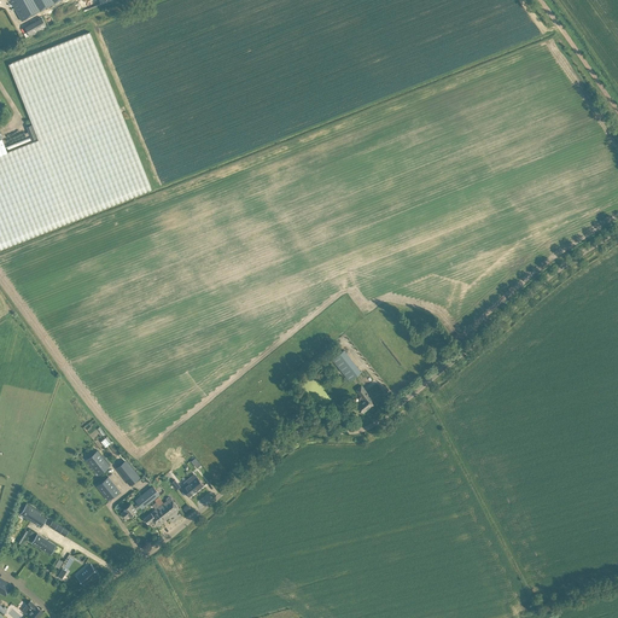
[(59,0),(10,0),(22,21),(59,0)]
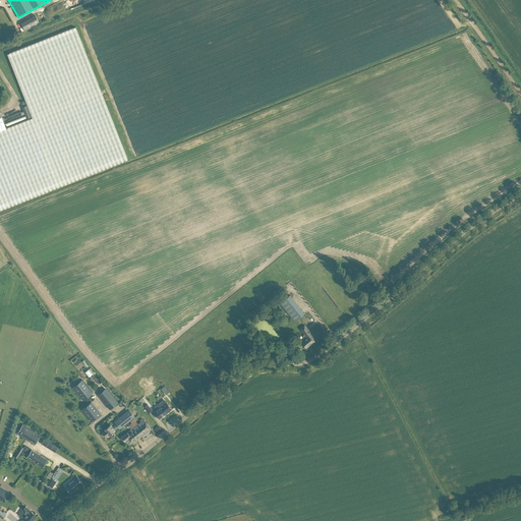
[(20,26),(22,30),(24,29),(25,31),(40,22),(36,14),(21,23),(22,25),(20,26)]
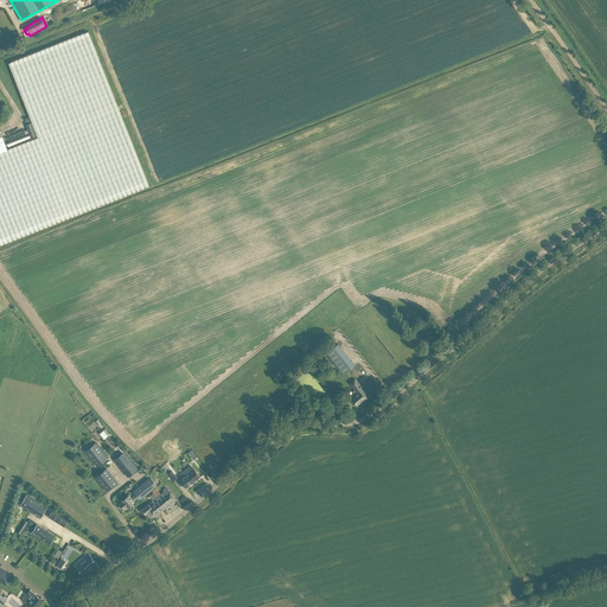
[(0,244),(149,186),(90,37),(88,31),(8,63),(38,138),(7,149),(4,140),(0,132),(0,244)]
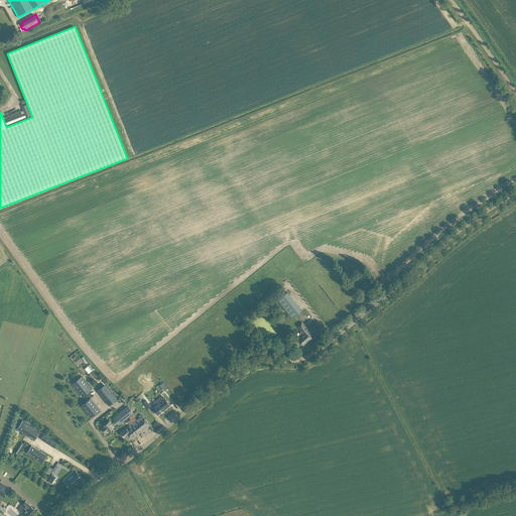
[(277,299),(292,317),(301,309),(287,292),(277,299)]
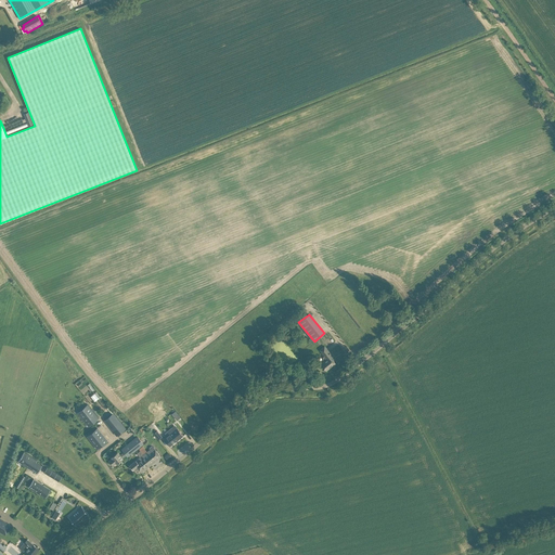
[(334,358),(326,348),(324,346),(320,349),(324,356),(323,357),(323,359),(324,361),(321,363),(326,370),(335,363),(334,361),(333,361),(332,360),(334,358)]
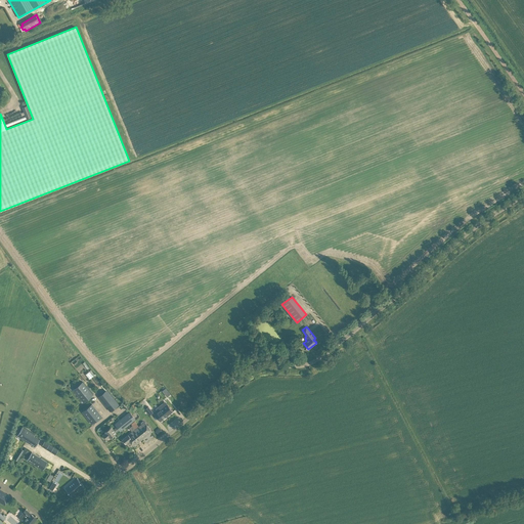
[(87,373),(90,378),(95,375),(92,369),(87,373)]
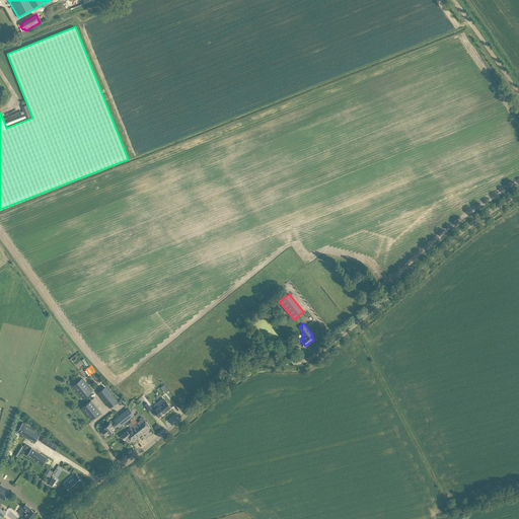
[(92,391),(92,390),(82,378),(73,385),(73,386),(75,384),(78,387),(76,389),(83,397),(82,397),(83,398),(90,392),(89,390),(90,389),(92,391)]
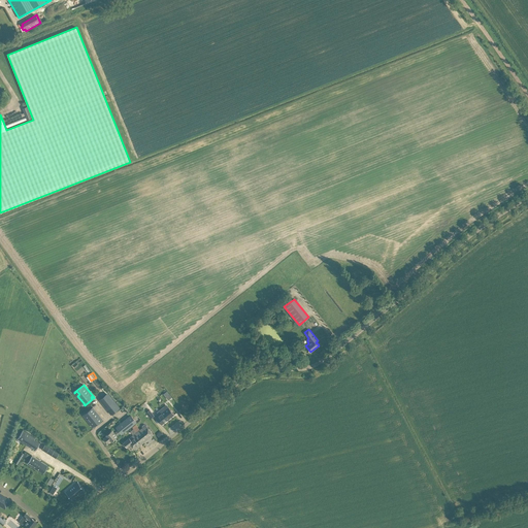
[(168,391),(164,394),(169,399),(173,396),(168,391)]
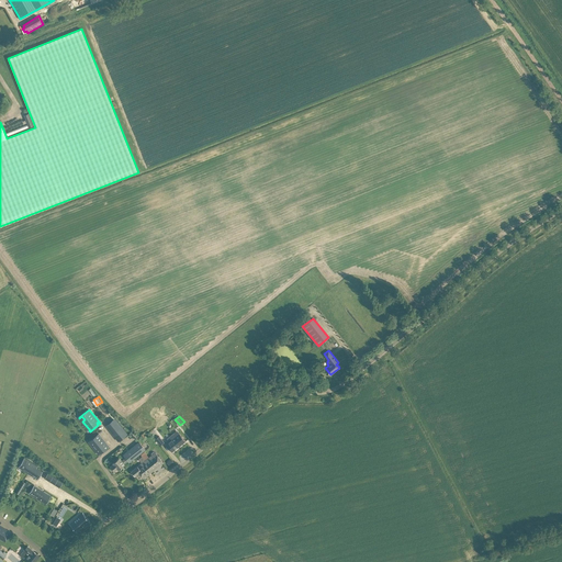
[(115,418),(107,425),(119,440),(127,434),(115,418)]
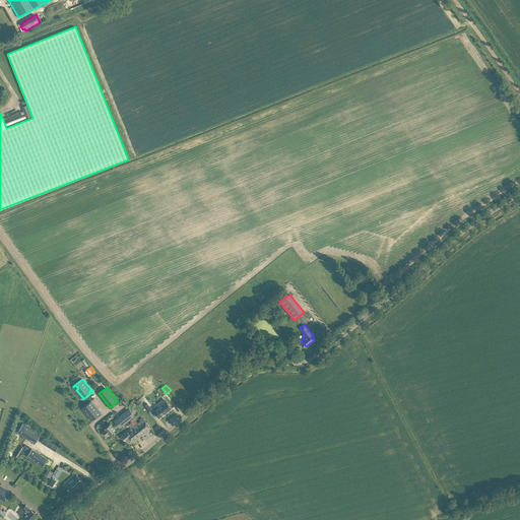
[(165,414),(172,408),(166,400),(161,403),(159,401),(157,403),(158,405),(153,410),(159,418),(165,413),(165,414)]
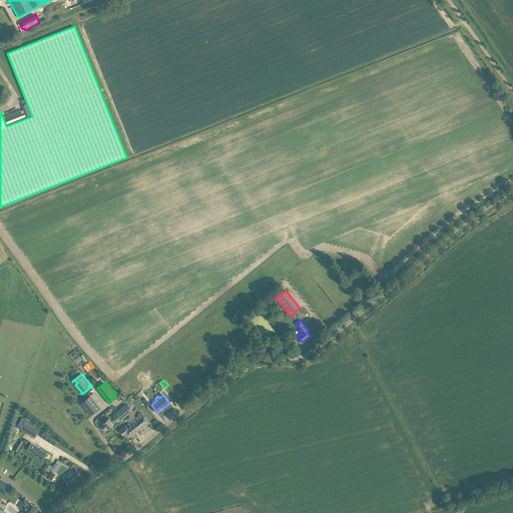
[(88,410),(91,413),(95,409),(96,410),(99,407),(95,402),(95,403),(94,401),(94,400),(90,396),(87,399),(82,403),(85,406),(86,405),(89,409),(88,410)]
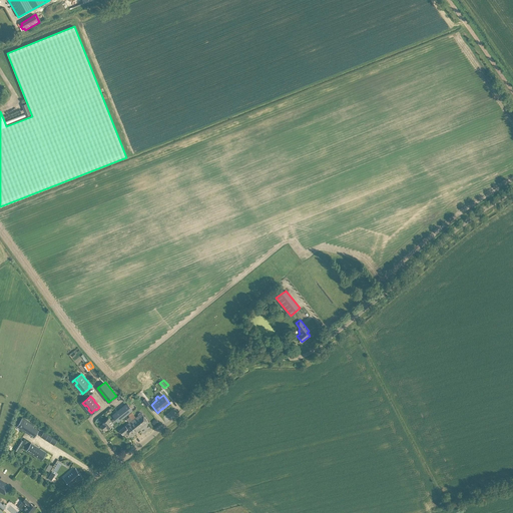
[(118,422),(122,419),(132,410),(127,403),(112,415),(115,418),(111,421),(109,418),(103,422),(103,423),(100,425),(104,430),(107,428),(108,429),(114,424),(113,423),(116,420),(118,422)]
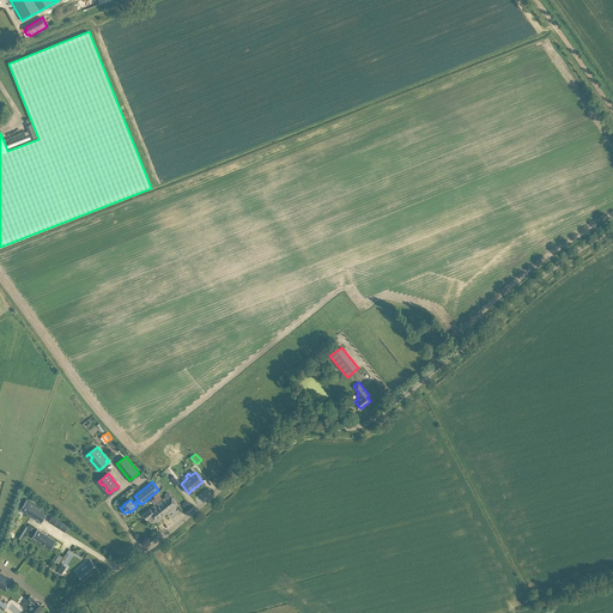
[(170,493),(169,493),(168,493),(167,492),(165,495),(165,496),(167,496),(158,502),(167,513),(170,510),(173,508),(174,508),(178,504),(170,493)]
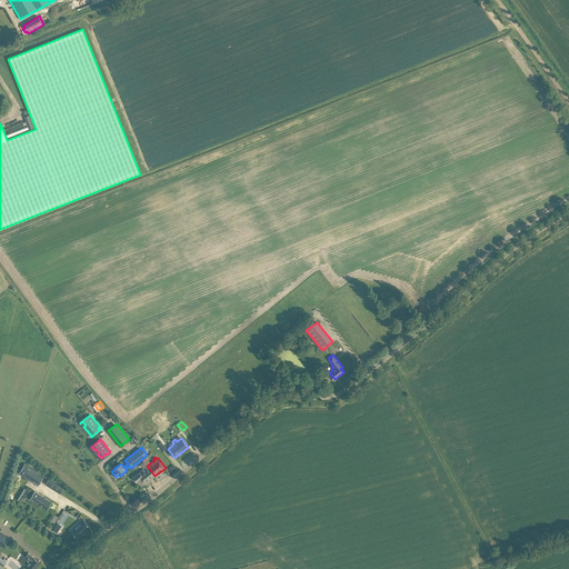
[(43,475),(38,471),(25,462),(21,469),(19,472),(23,476),(38,485),(43,477),(43,475)]
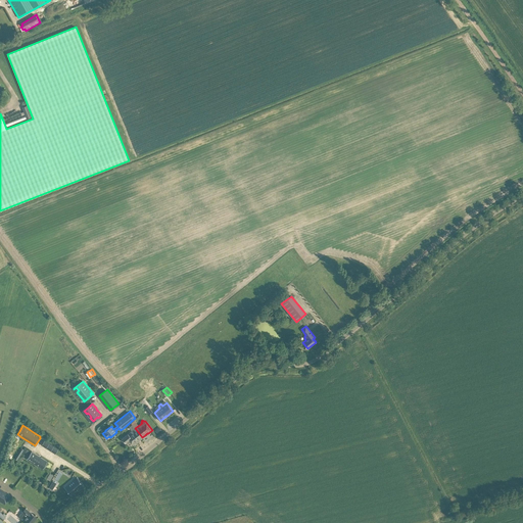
[(133,445),(142,437),(135,428),(122,439),(125,443),(129,440),(133,445)]
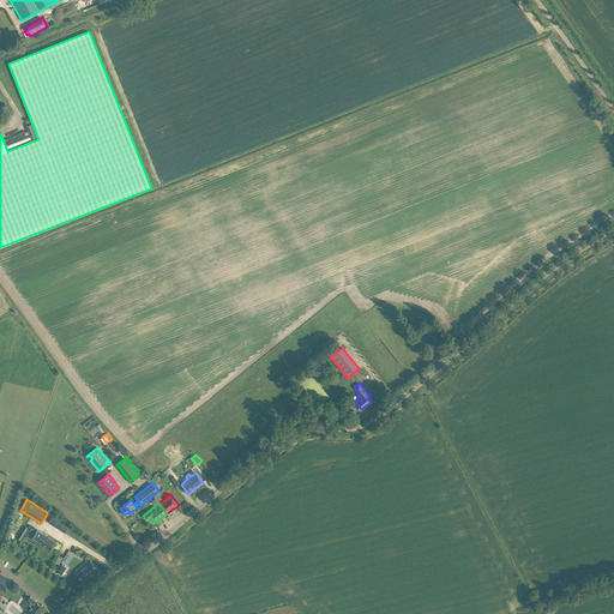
[(50,522),(65,533),(70,528),(54,516),(50,522)]
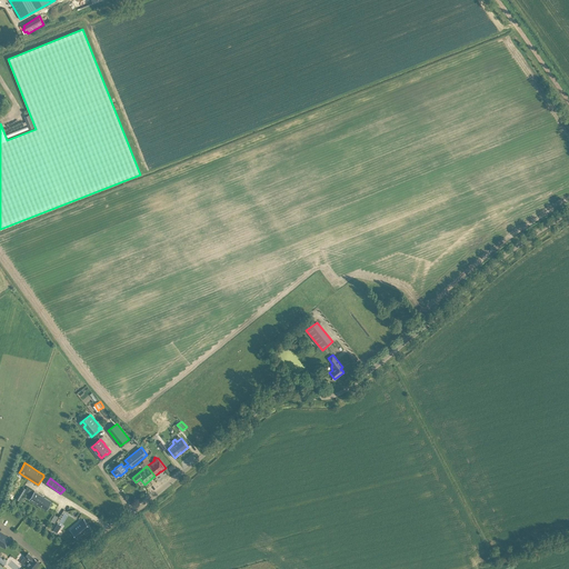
[(45,497),(43,496),(35,491),(29,499),(29,500),(30,499),(42,507),(45,505),(48,507),(47,510),(52,501),(45,497)]
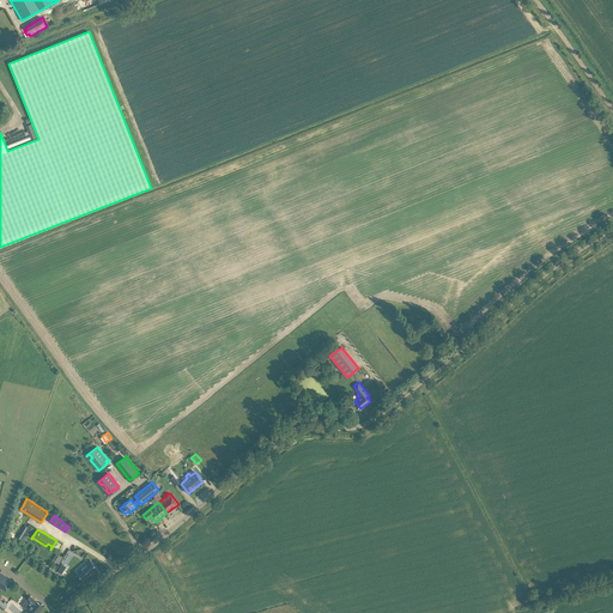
[(84,581),(98,569),(90,558),(90,559),(85,563),(84,563),(85,564),(80,566),(84,570),(79,574),(79,575),(84,581)]
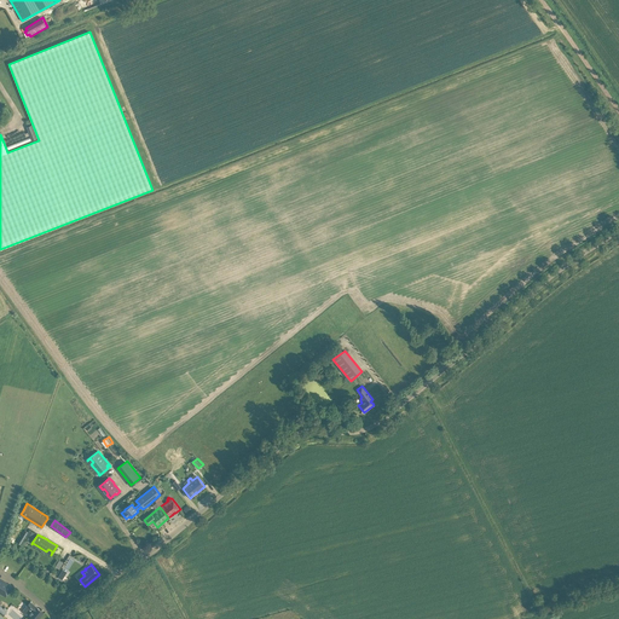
[(0,593),(5,596),(12,586),(0,578),(0,593)]
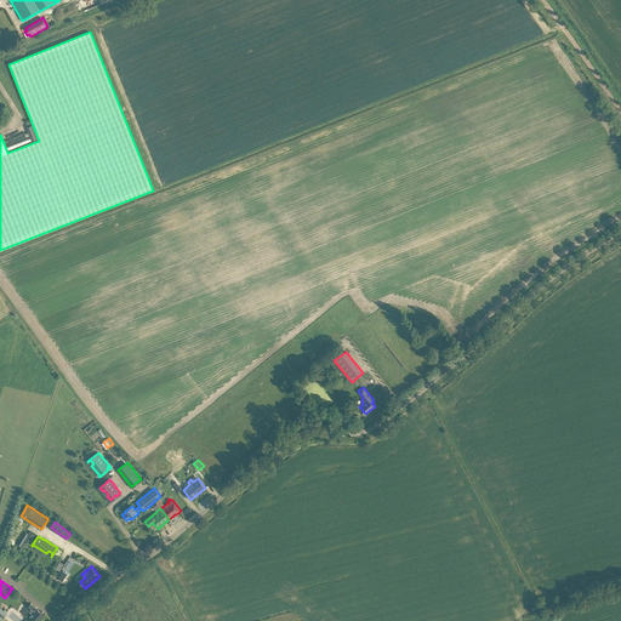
[(36,620),(43,614),(39,610),(36,609),(30,604),(22,613),(30,620),(32,620),(33,620),(34,620),(36,620)]
